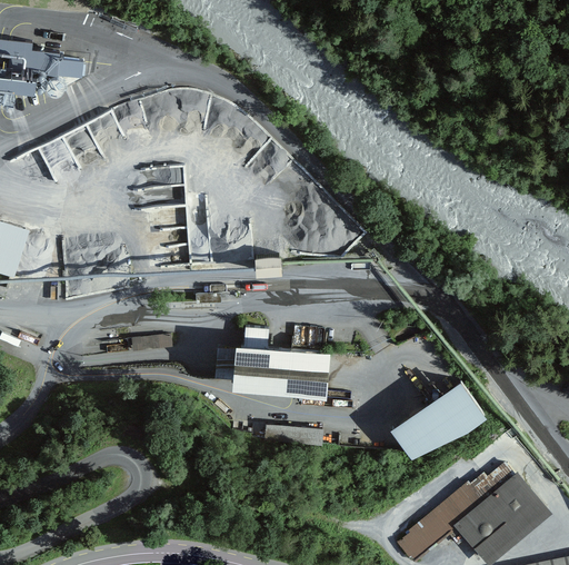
[(0,75),(1,79),(0,79),(0,89),(28,83),(19,38),(0,41),(0,61),(1,70),(0,70),(0,75)]
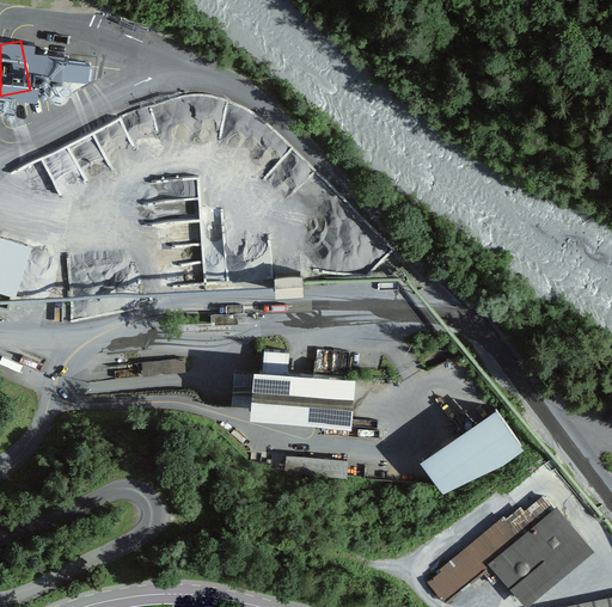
[(32,244),(0,233),(0,290),(13,295),(16,295),(32,244)]
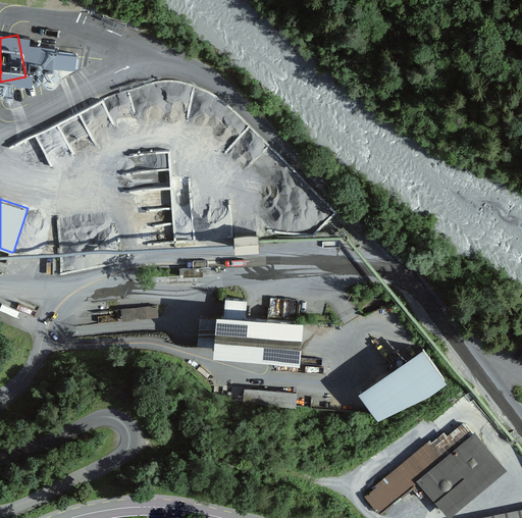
[(258,231),(233,234),(236,253),(259,251),(258,231)]
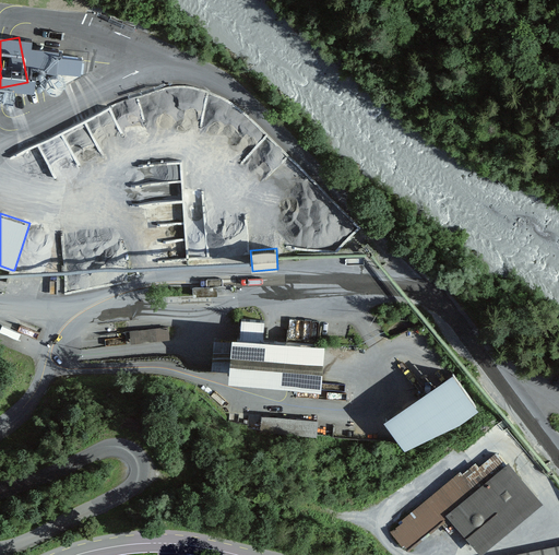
[(217,288),(192,290),(193,299),(217,298),(217,288)]
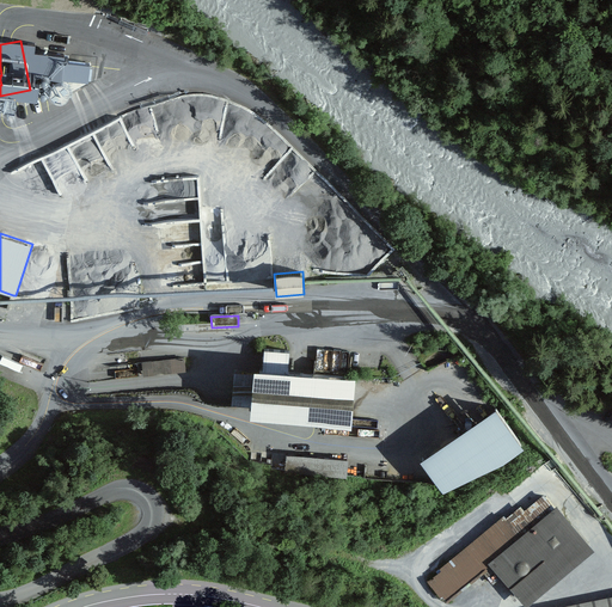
[(254,363),(252,372),(234,371),(231,408),(250,409),(250,416),(352,424),(355,372),(288,367),(289,353),(264,351),(263,365),(254,363)]
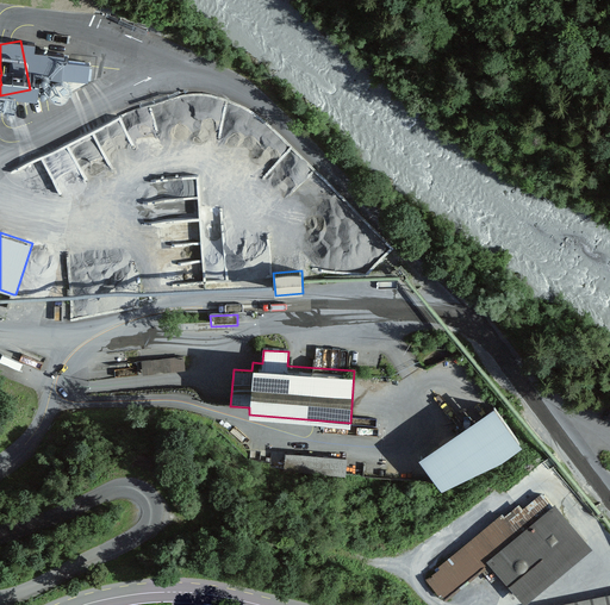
[(143,378),(185,373),(184,362),(175,360),(141,363),(143,378)]
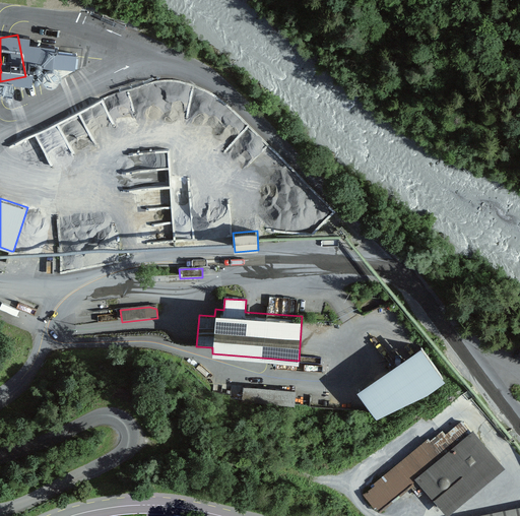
[(429,394),(446,382),(420,345),(356,389),(376,418),(429,394)]
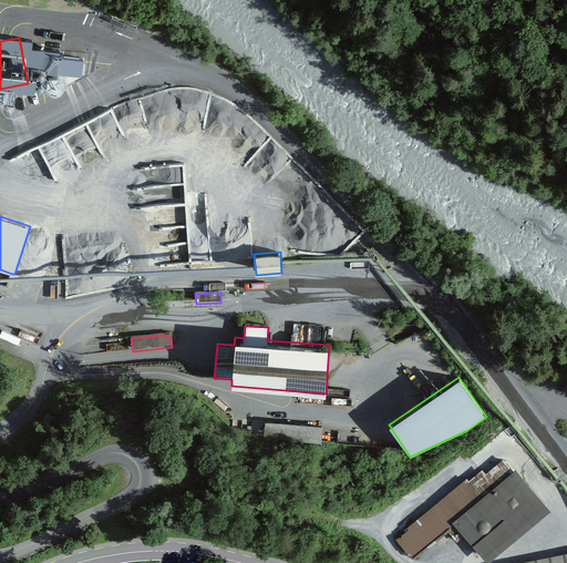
[(263,442),(291,444),(294,426),(265,423),(264,439),(263,442)]
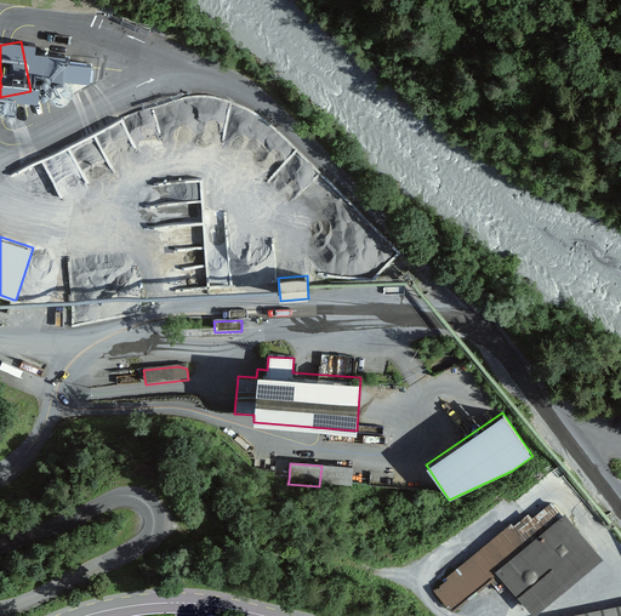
[(353,468),(322,466),(319,486),(352,489),(353,468)]
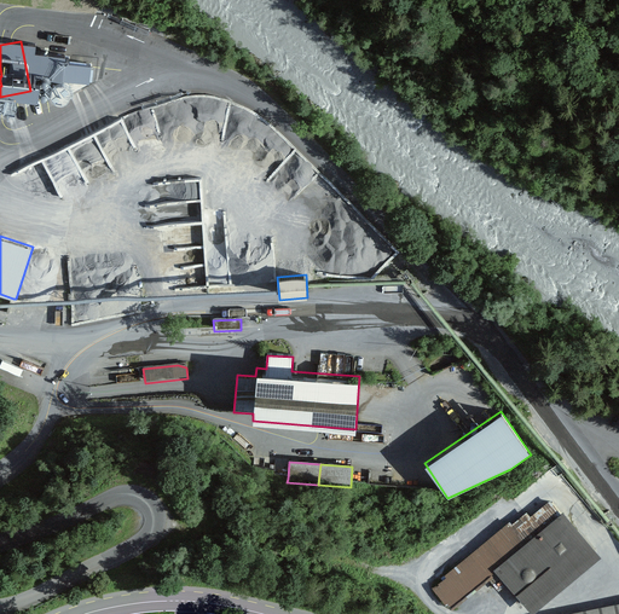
[(601,559),(563,513),(559,517),(548,504),(530,520),(526,514),(512,526),(509,523),(444,578),(446,580),(432,591),(450,613),(451,612),(453,613),(489,584),(498,595),(508,588),(530,613),(534,613),(601,559)]
